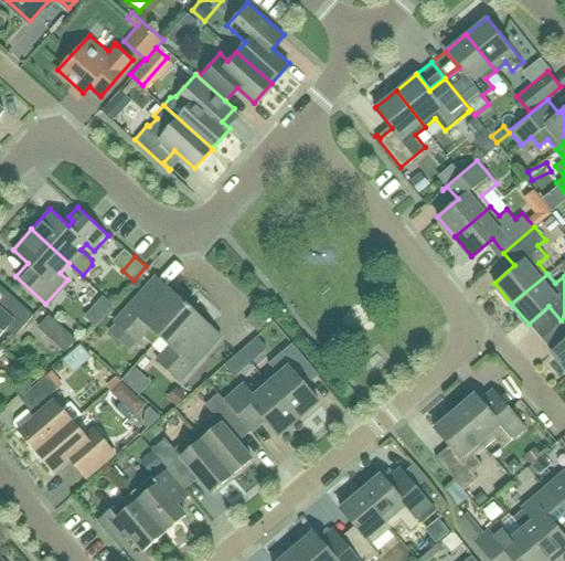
[(144,334),(153,342),(160,335),(189,304),(187,302),(156,275),(115,319),(138,340),(144,334)]
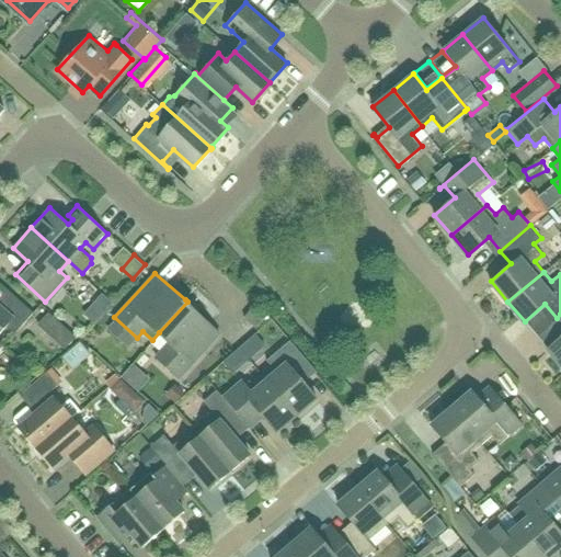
[(0,330),(6,325),(14,332),(33,311),(7,287),(6,287),(10,291),(0,302),(0,330)]
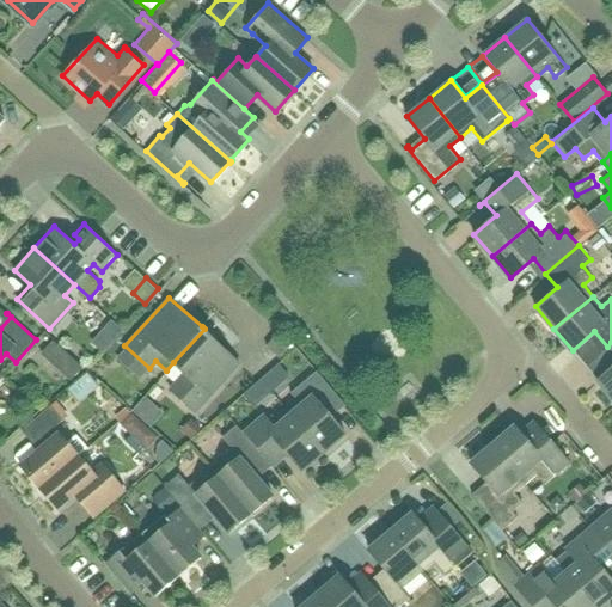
[(204,329),(173,362),(184,372),(170,387),(195,410),(239,361),(206,331),(207,330),(204,329)]
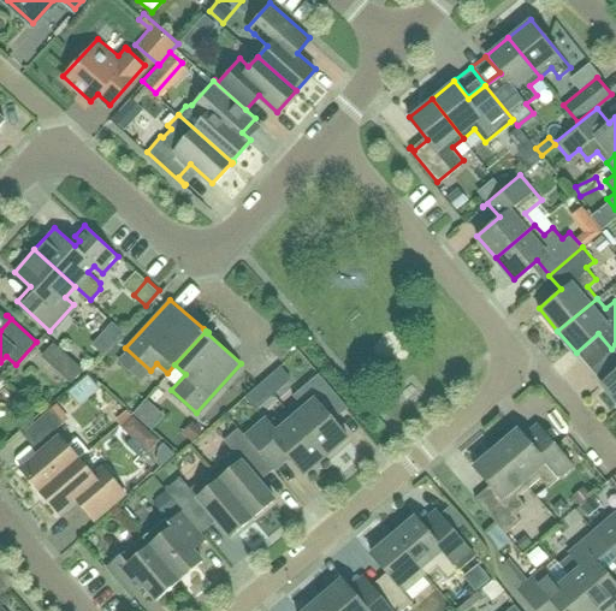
[(268,346),(280,357),(289,348),(276,337),(268,346)]
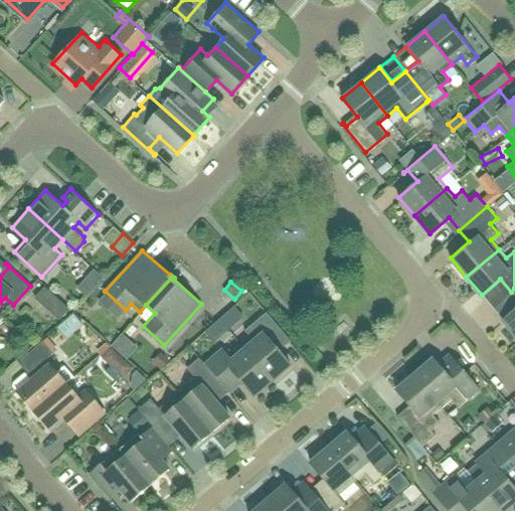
[(511,292),(514,296),(514,309),(503,320),(514,334),(514,288),(511,292)]
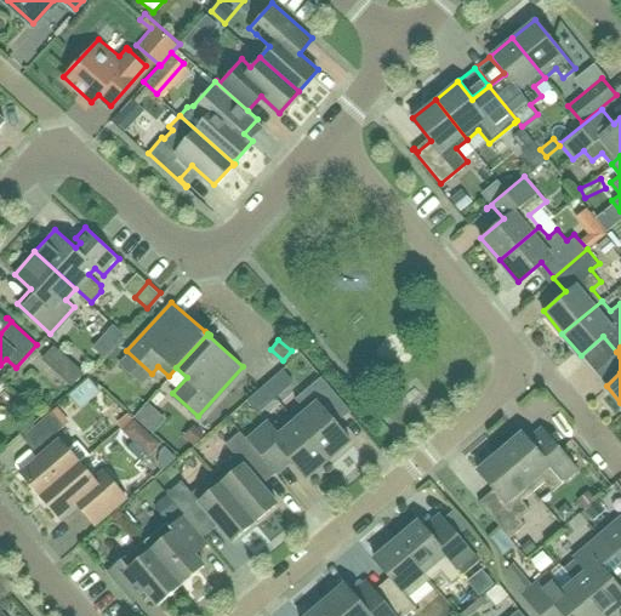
[(63,351),(44,365),(55,380),(74,364),(63,351)]
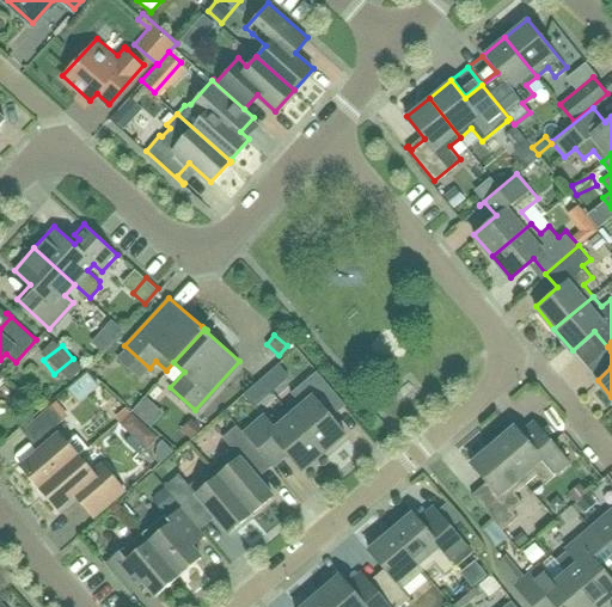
[(326,410),(341,398),(317,368),(291,391),(301,403),(291,412),(323,451),(346,433),(326,410)]
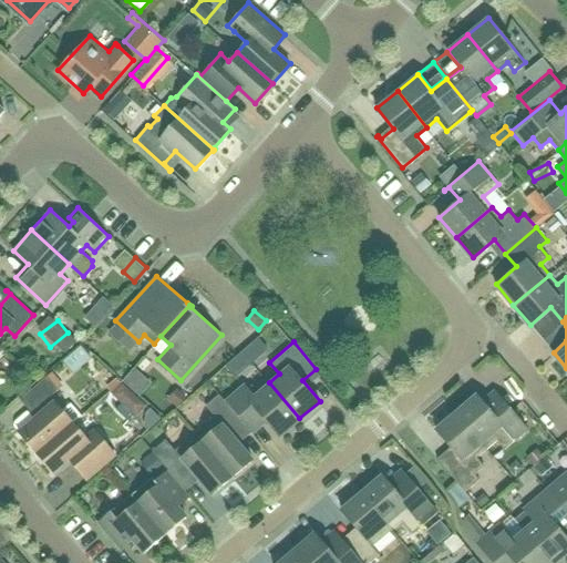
[(58,360),(62,374),(81,367),(75,354),(58,360)]
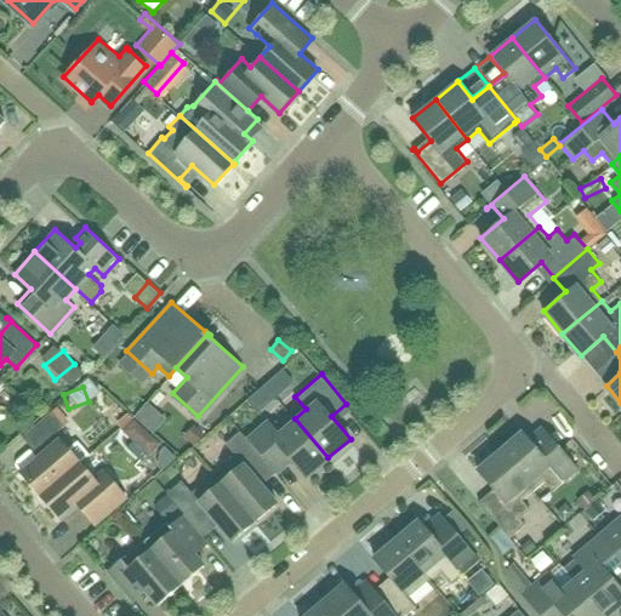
[(40,494),(79,461),(89,452),(77,439),(67,446),(55,432),(64,425),(51,409),(22,434),(22,435),(27,432),(43,451),(21,471),(40,494)]
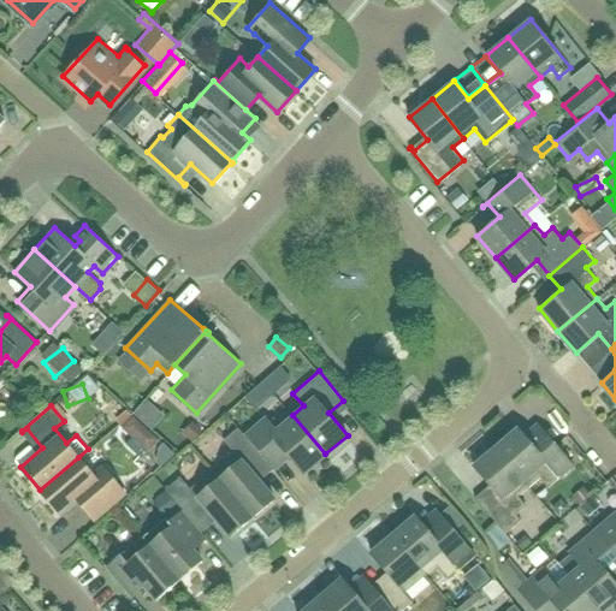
[(120,426),(148,450),(160,437),(132,413),(120,426)]
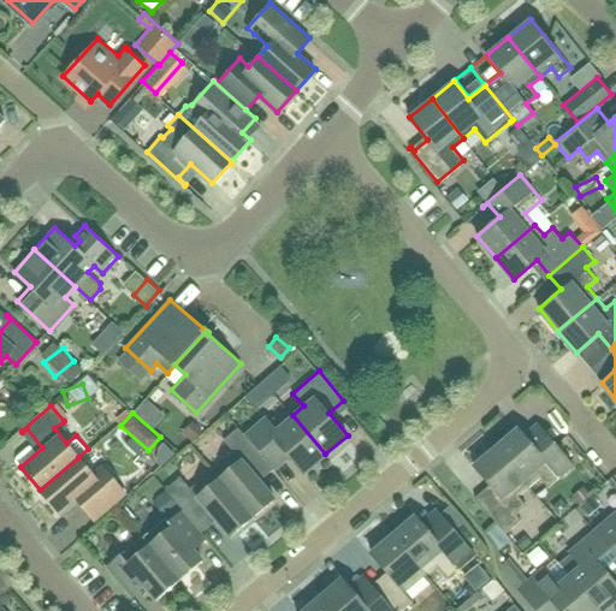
[(270,463),(271,462),(285,450),(303,473),(325,454),(292,415),(282,425),(274,415),(268,420),(266,416),(244,433),(270,463)]
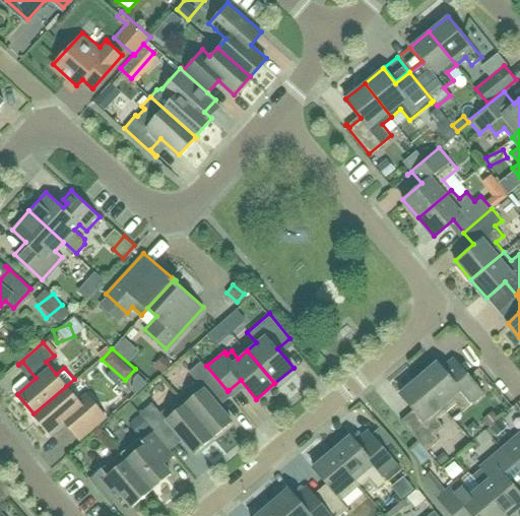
[(483,391),(453,355),(441,366),(437,361),(418,377),(446,409),(455,402),(462,409),(483,391)]
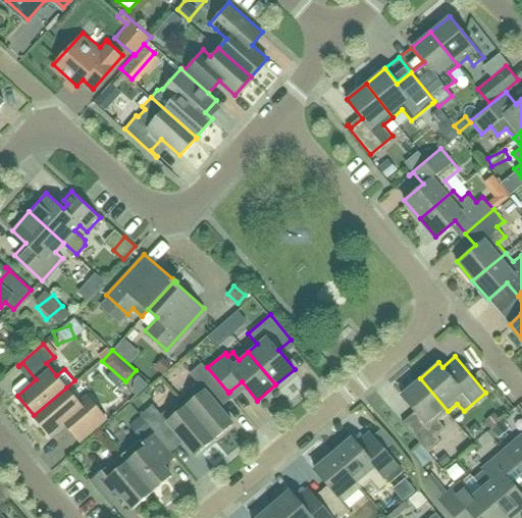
[(216,403),(228,393),(207,367),(202,361),(189,371),(198,381),(190,387),(197,396),(186,405),(214,437),(232,422),(216,403)]
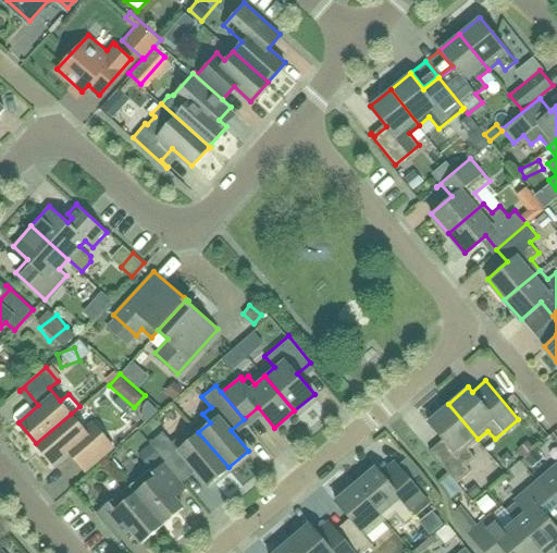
[(446,441),(433,452),(457,480),(471,468),(467,464),(475,455),(469,447),(478,439),(448,404),(429,421),(446,441)]
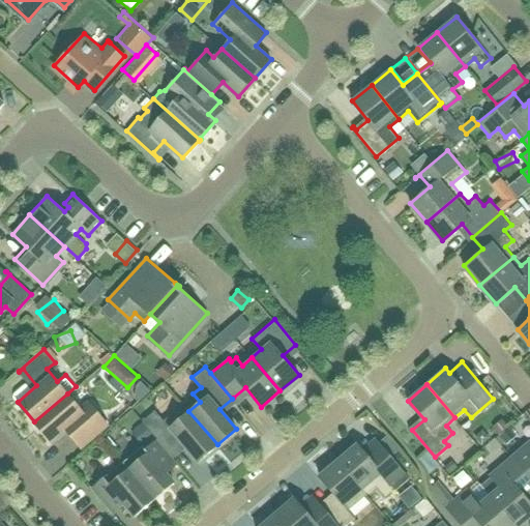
[(79,406),(67,393),(34,421),(51,442),(66,429),(80,445),(108,424),(86,399),(79,406)]
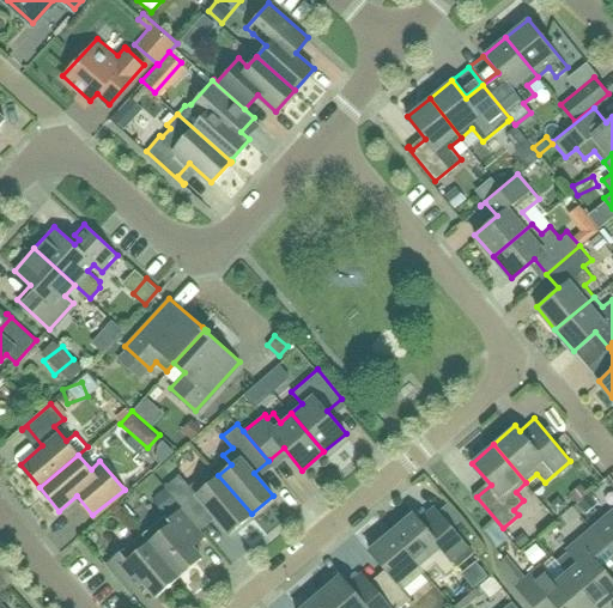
[(196,522),(210,510),(229,533),(252,514),(218,475),(206,486),(198,476),(189,484),(178,473),(164,485),(167,487),(176,499),(196,522)]
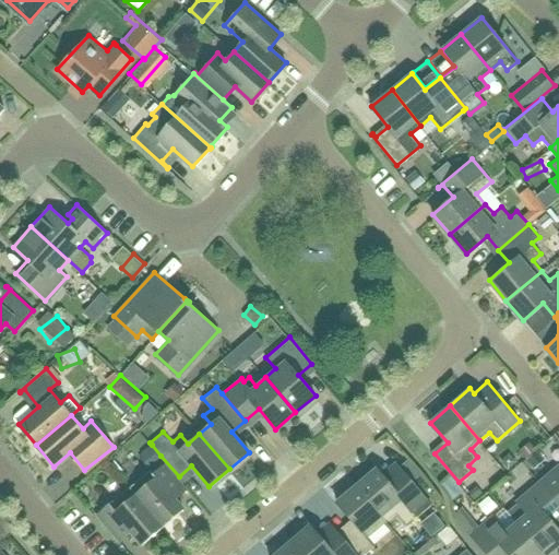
[(377,468),(357,484),(387,520),(396,511),(406,523),(430,504),(393,461),(380,472),(377,468)]
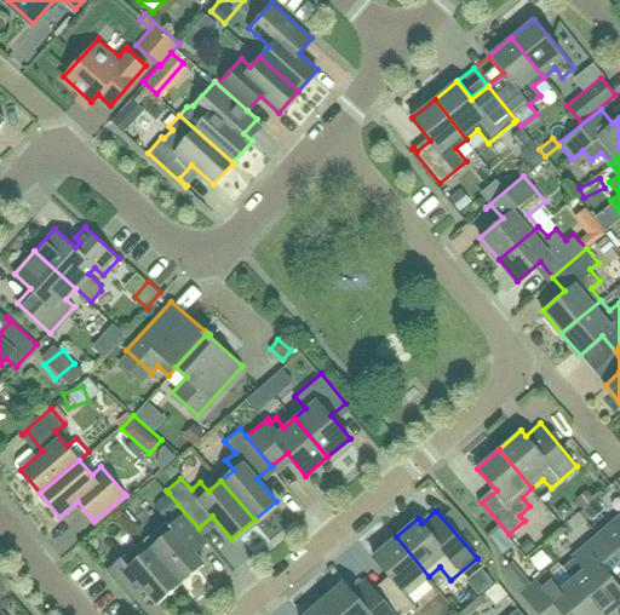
[(190,546),(202,536),(183,513),(171,524),(167,519),(143,539),(181,582),(204,563),(190,546)]
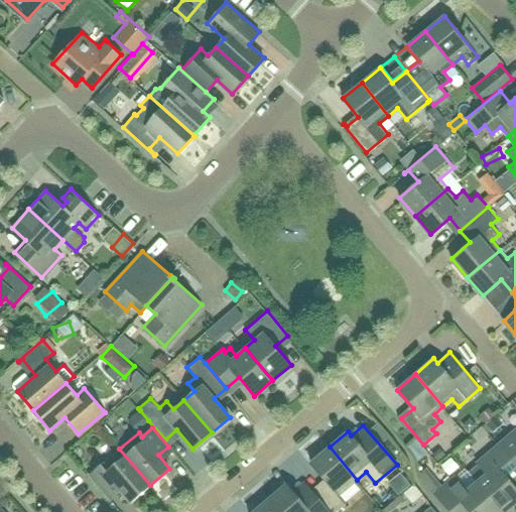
[(511,433),(498,443),(515,464),(515,427),(510,432),(511,433)]
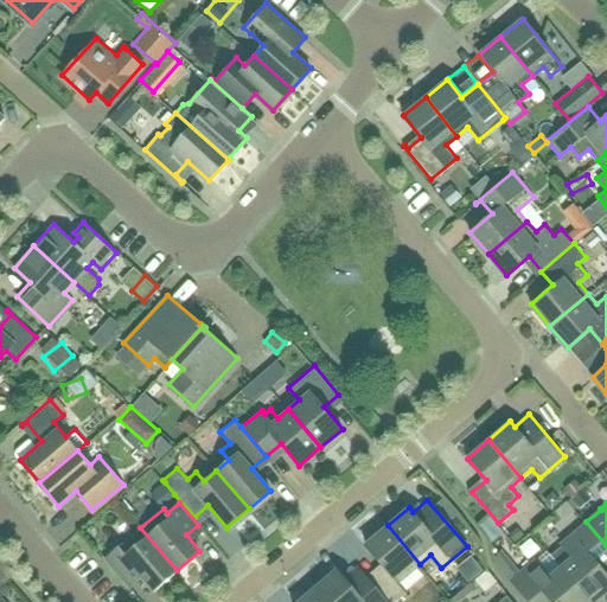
[(498,523),(489,512),(477,522),(485,531),(486,532),(492,539),(504,530),(498,523)]
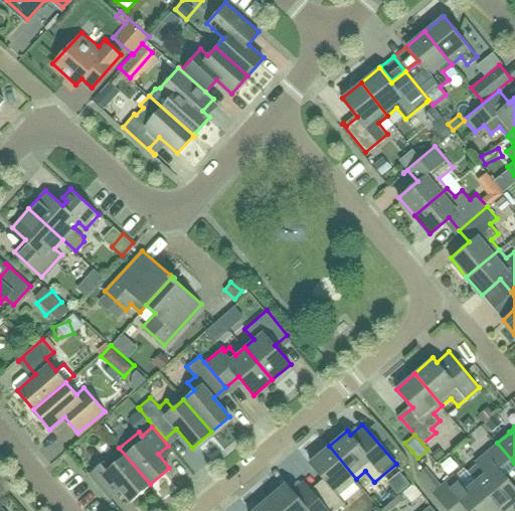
[(514,488),(512,485),(514,481),(514,463),(497,443),(476,461),(486,472),(476,481),(502,510),(514,500),(514,488)]
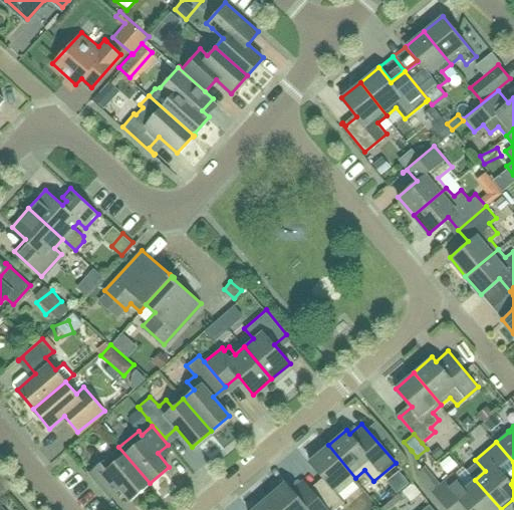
[(325,479),(313,490),(330,509),(332,509),(344,501),(337,493),(355,478),(328,445),(309,461),(325,479)]
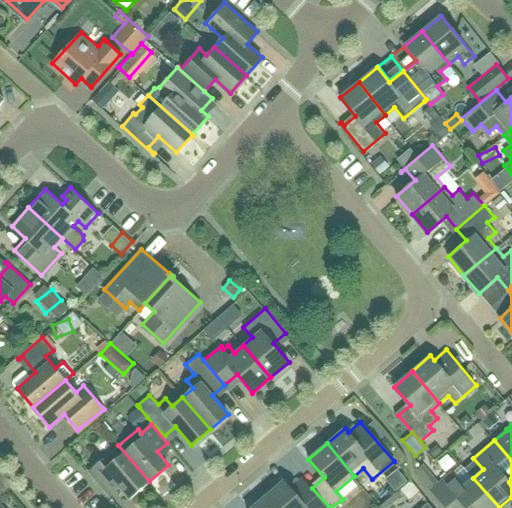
[(149,481),(118,445),(89,470),(109,494),(119,486),(129,497),(149,481)]
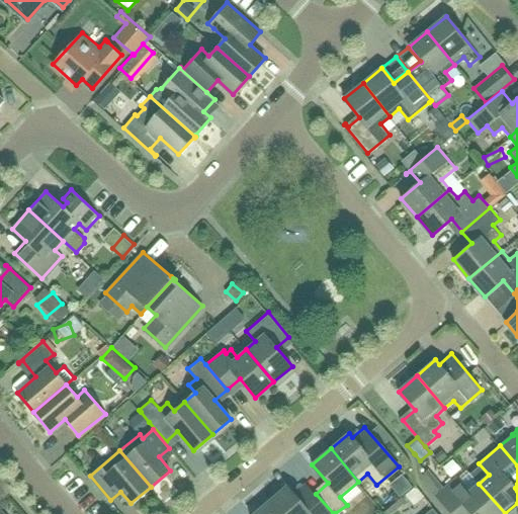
[(456,478),(436,495),(452,513),(505,513),(479,484),(469,492),(456,478)]
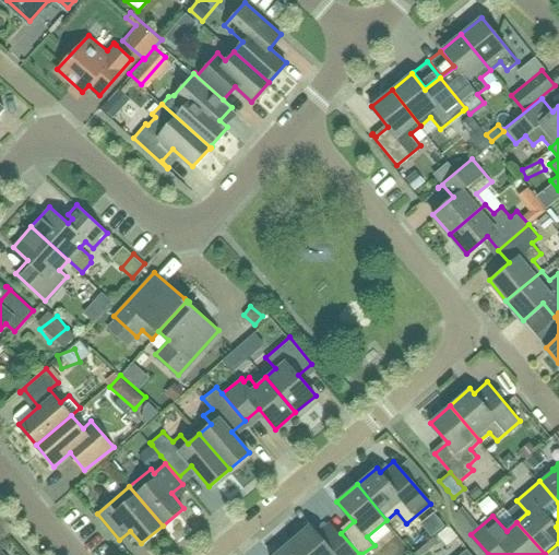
[(310,524),(290,541),(301,554),(358,554),(329,519),(316,531),(310,524)]
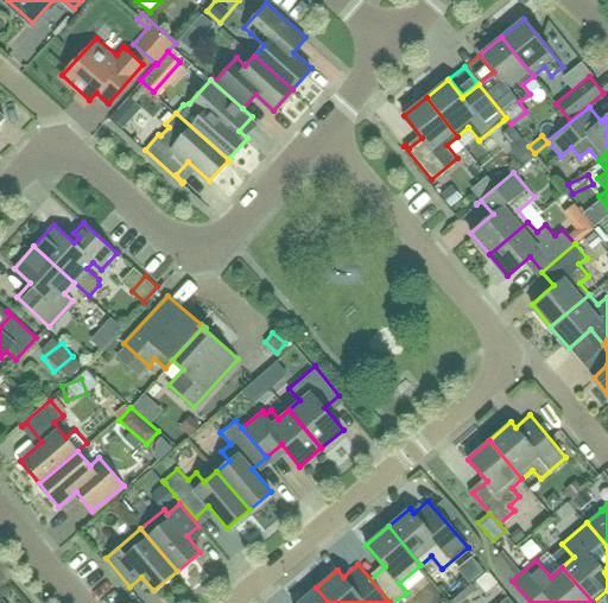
[(457,602),(483,602),(499,595),(488,576),(453,595),(457,602)]
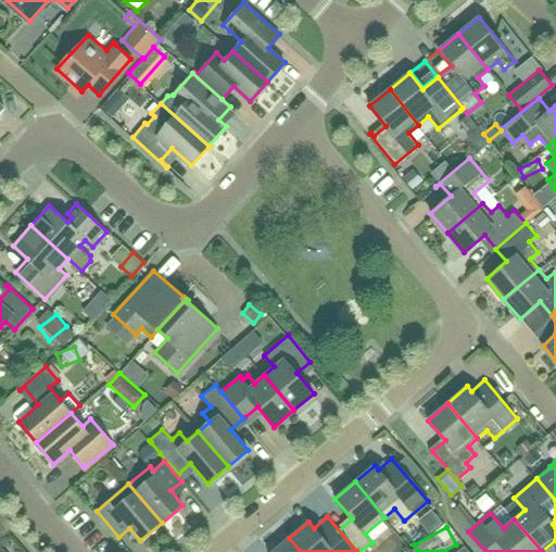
[(300,551),(289,538),(272,551),(300,551)]
